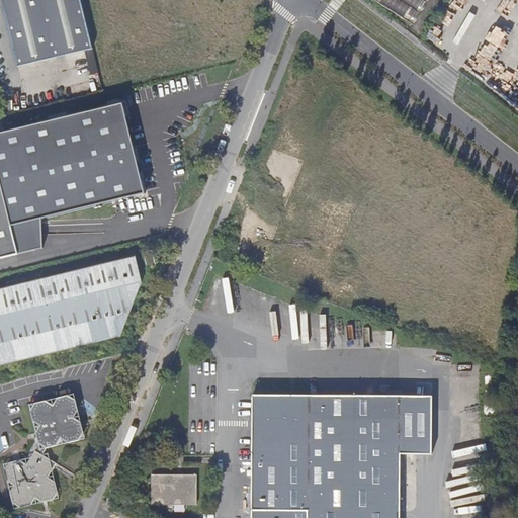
[(85,51),(93,49),(81,0),(0,0),(17,67),(85,51)]
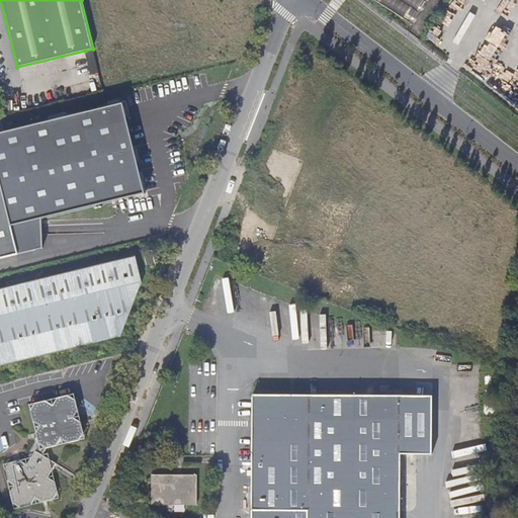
[(374,0),(412,23),(426,0),(374,0)]
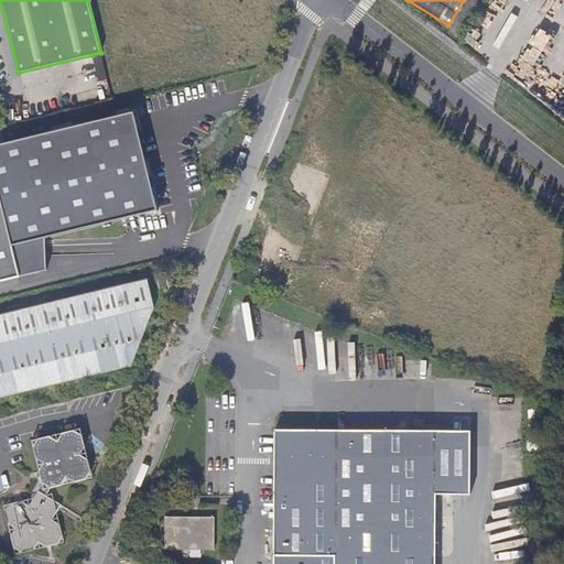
[(101,53),(93,55),(100,87),(109,84),(105,63),(101,53)]
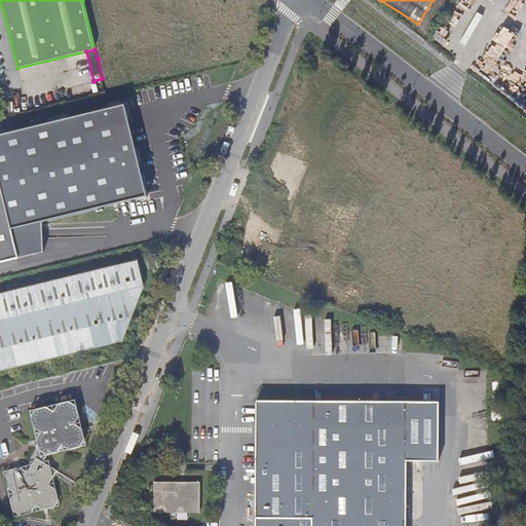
[(125,107),(0,136),(0,185),(17,258),(43,252),(42,223),(148,197),(125,107)]
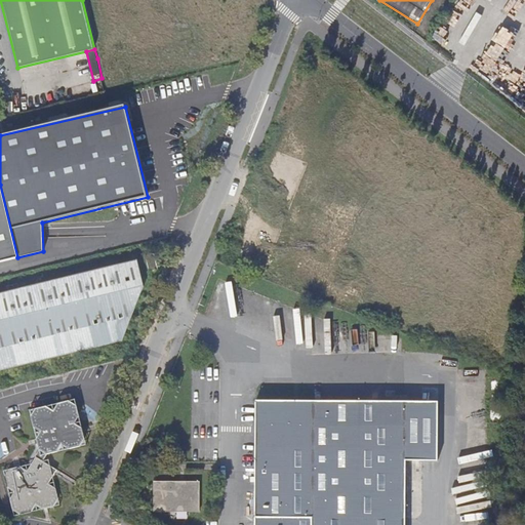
[(0,185),(0,261),(17,257),(0,185)]
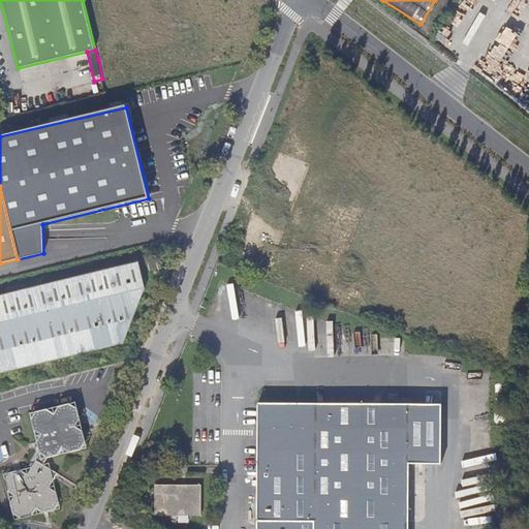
[(156,256),(147,258),(151,275),(159,273),(159,269),(156,256)]
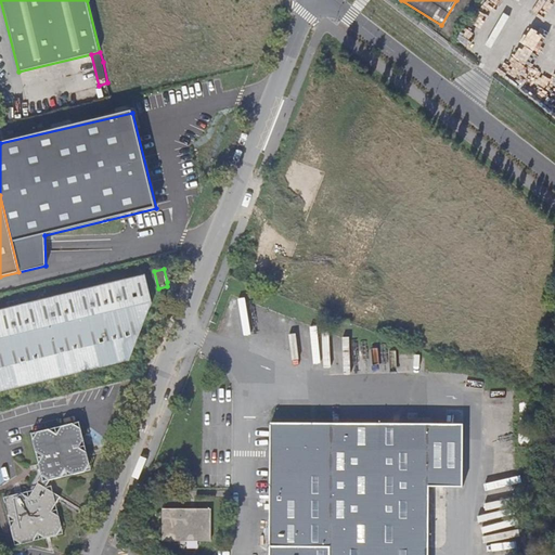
[(151,304),(145,276),(0,310),(0,391),(129,362),(151,304)]
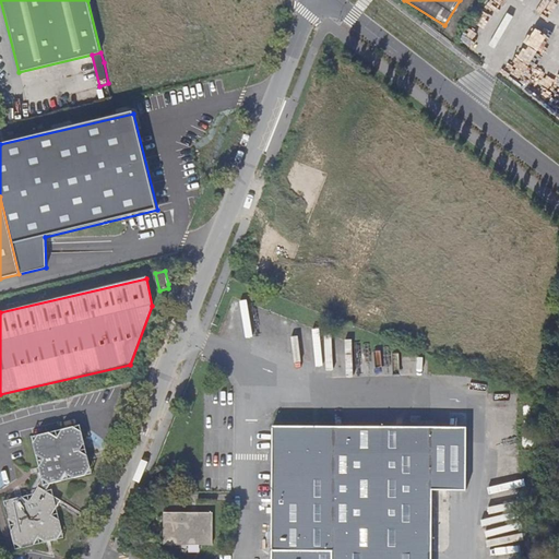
[(431,558),(431,552),(431,490),(466,491),(466,428),(428,427),(273,426),(272,551),(272,558),(431,558)]
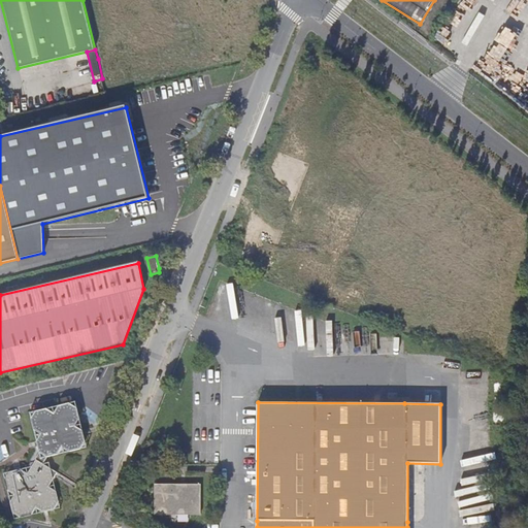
[(76,407),(69,403),(58,405),(54,413),(46,408),(35,411),(31,419),(33,430),(40,434),(36,441),(38,452),(34,459),(35,460),(27,473),(20,469),(8,472),(4,480),(7,491),(13,495),(9,502),(12,514),(21,518),(31,516),(35,507),(43,513),(53,510),(58,502),(55,491),(48,487),(53,480),(50,468),(42,463),(46,457),(58,455),(62,448),(69,452),(80,449),(85,441),(81,429),(75,426),(79,419),(76,407)]
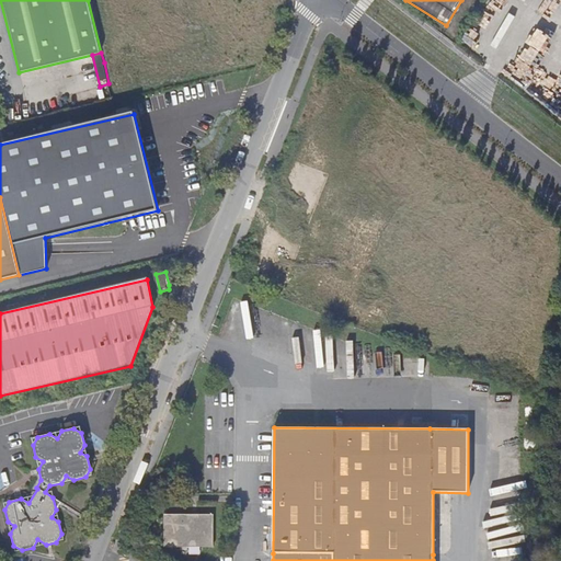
[(214,514),(164,514),(164,546),(214,546),(214,514)]
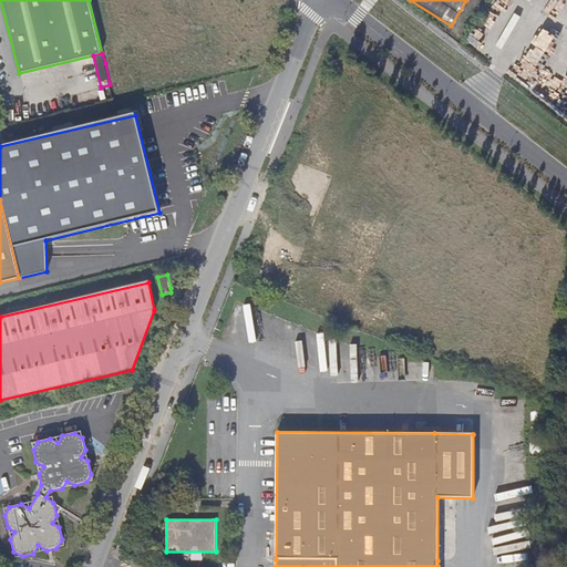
[(148,554),(140,549),(136,557),(146,560),(148,554)]
